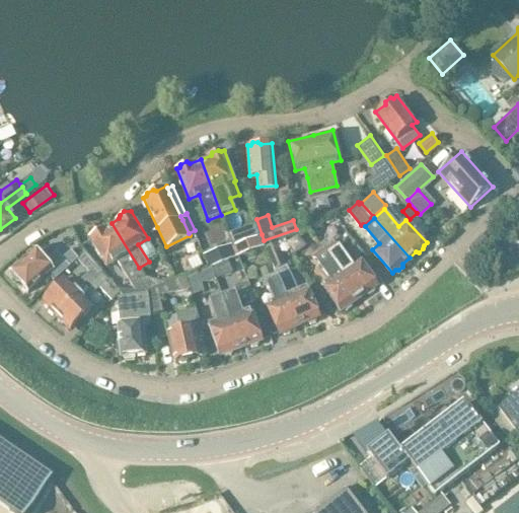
[(138,269),(139,268),(112,223),(101,229),(97,228),(92,231),(92,234),(89,236),(106,264),(117,258),(127,275),(138,291),(148,287),(150,286),(141,273),(138,269)]
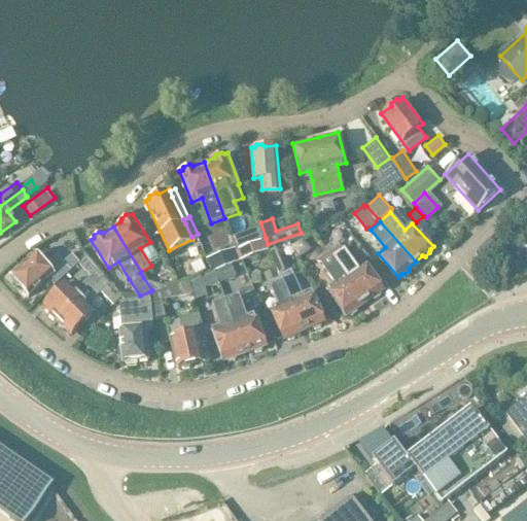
[(300,254),(311,246),(303,235),(291,242),(300,254)]
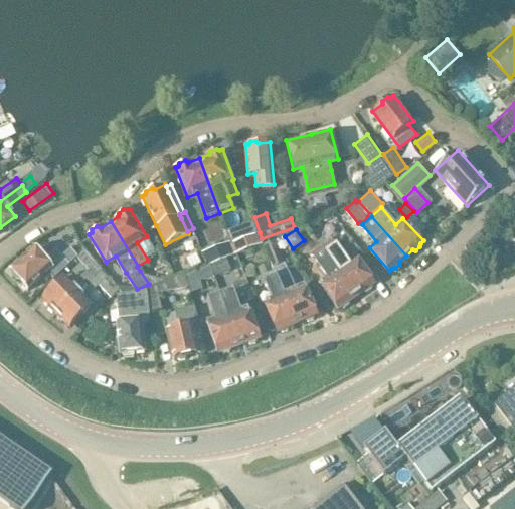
[(229,240),(233,251),(260,241),(255,230),(229,240)]
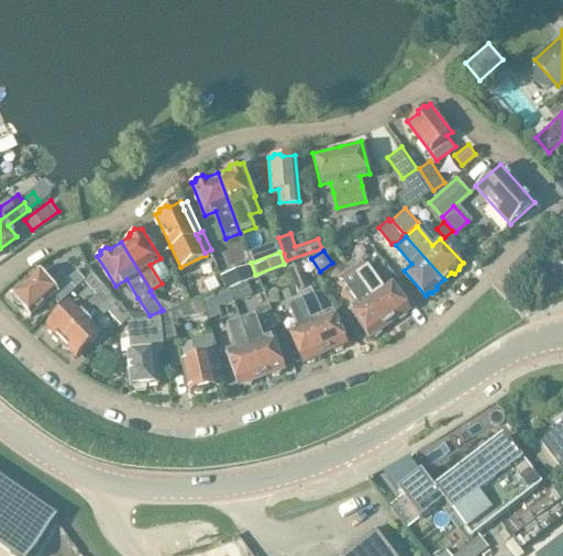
[(509,266),(518,275),(531,260),(522,252),(509,266)]
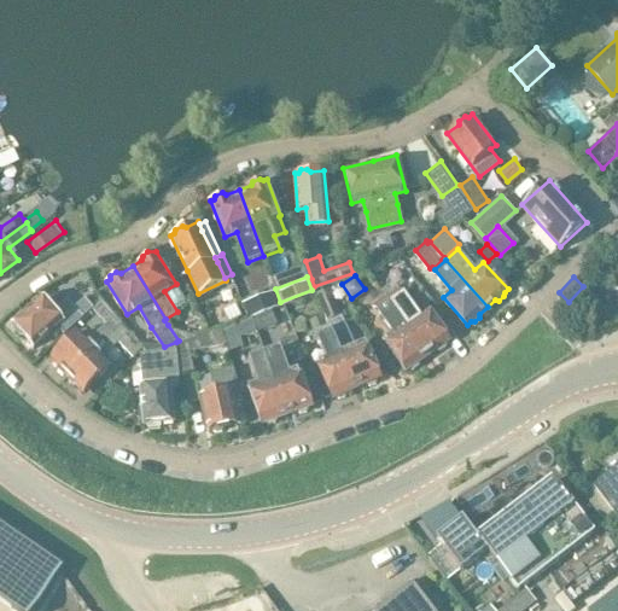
[(356,345),(345,321),(330,285),(315,290),(321,303),(324,310),(356,385),(366,382),(369,383),(375,380),(377,377),(382,374),(366,341),(356,345)]
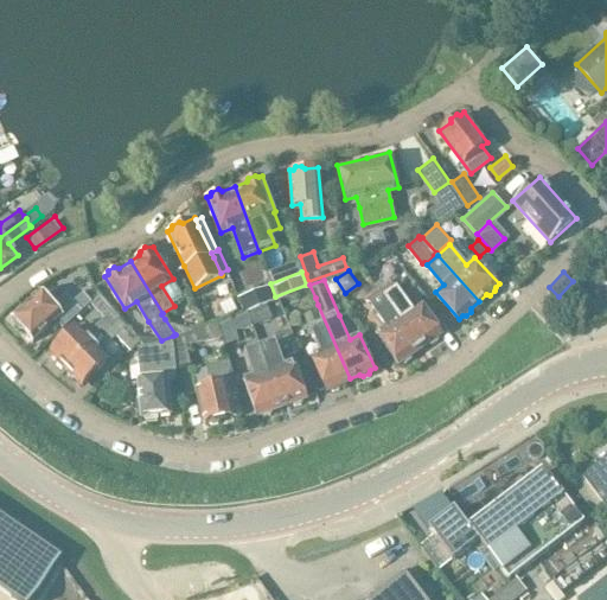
[(408,286),(417,298),(425,292),(415,280),(408,286)]
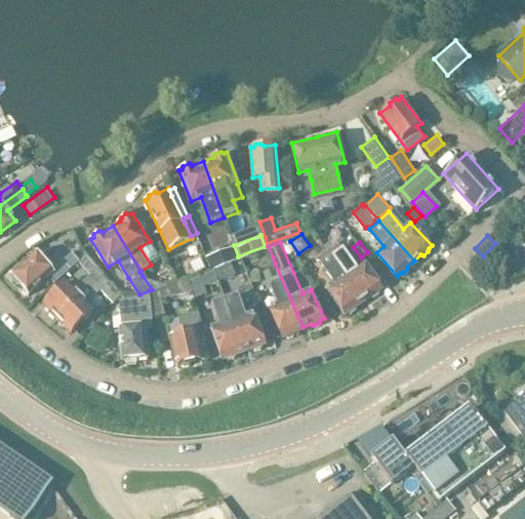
[(210,267),(238,256),(234,245),(234,243),(205,254),(210,267)]
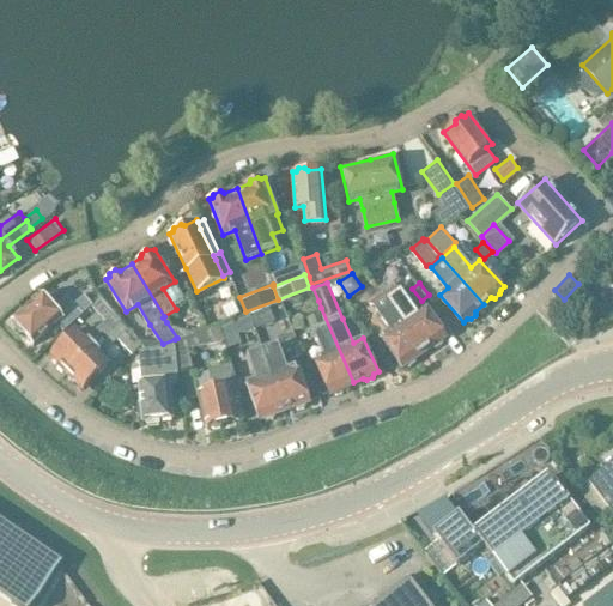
[(425,305),(416,311),(396,284),(384,292),(383,294),(425,350),(432,345),(436,345),(442,341),(442,338),(445,335),(425,305)]
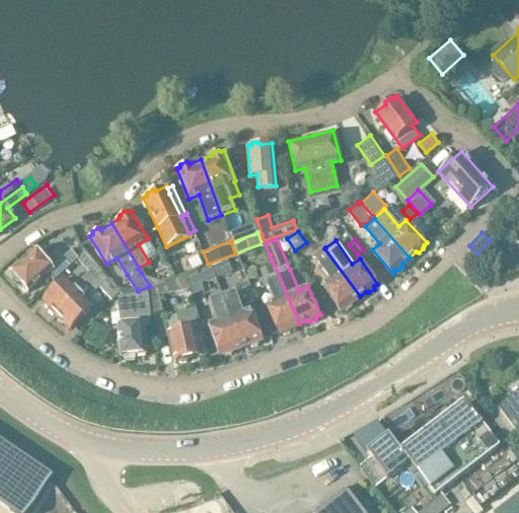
[(68,264),(77,255),(66,243),(58,251),(55,247),(45,257),(47,259),(45,261),(34,248),(10,270),(12,272),(12,276),(15,280),(19,280),(27,290),(47,273),(53,279),(69,264),(68,264)]
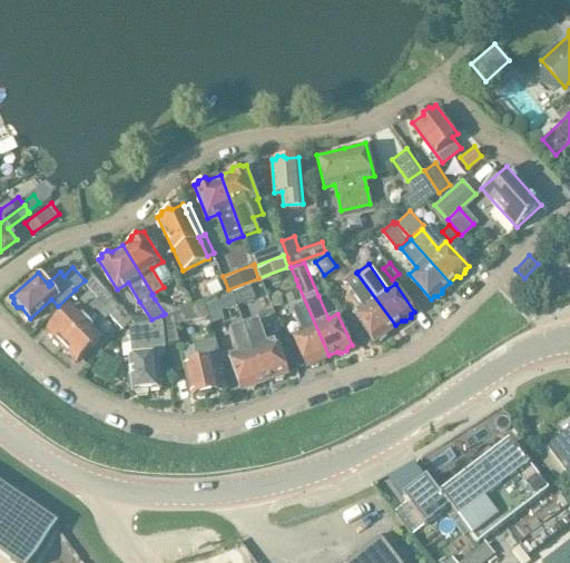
[(356,273),(357,272),(354,268),(343,277),(349,286),(363,306),(354,312),(374,339),(377,338),(381,338),(385,335),(386,332),(395,325),(356,273)]
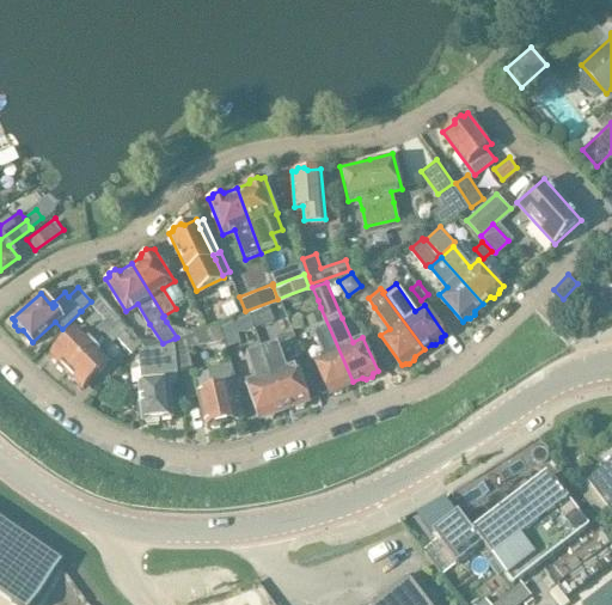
[(111,322),(116,316),(102,300),(95,307),(105,318),(87,335),(79,327),(50,353),(57,360),(56,364),(61,367),(65,367),(66,370),(114,324),(111,322)]
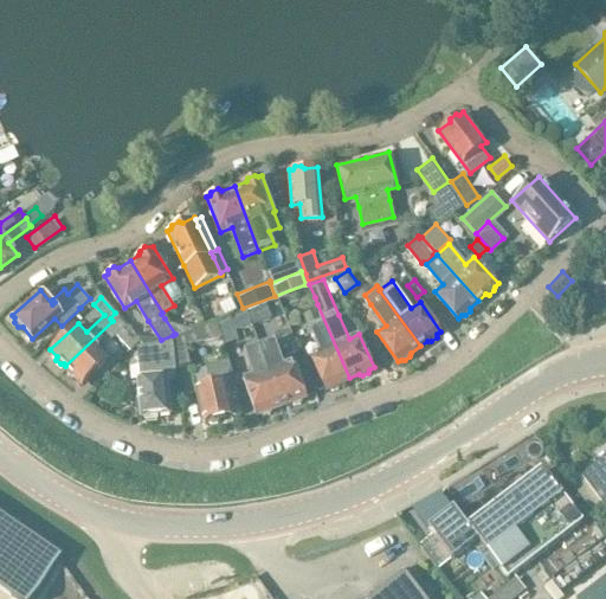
[(253,321),(271,314),(266,301),(249,308),(253,321)]
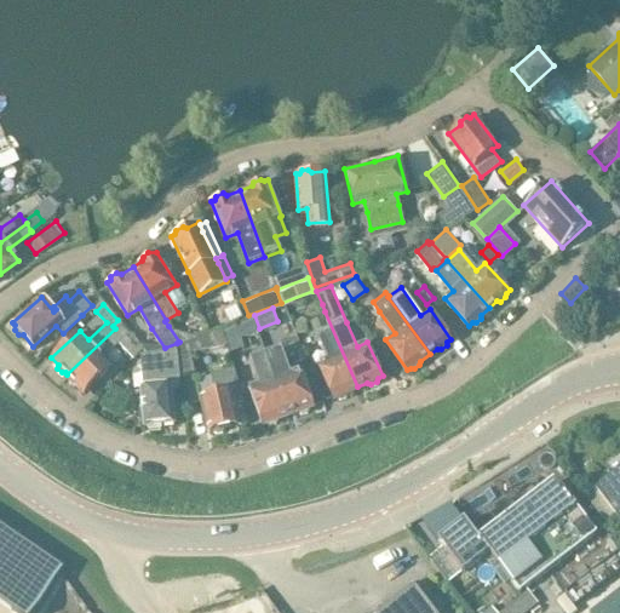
[(602,326),(608,322),(600,310),(593,314),(602,326)]
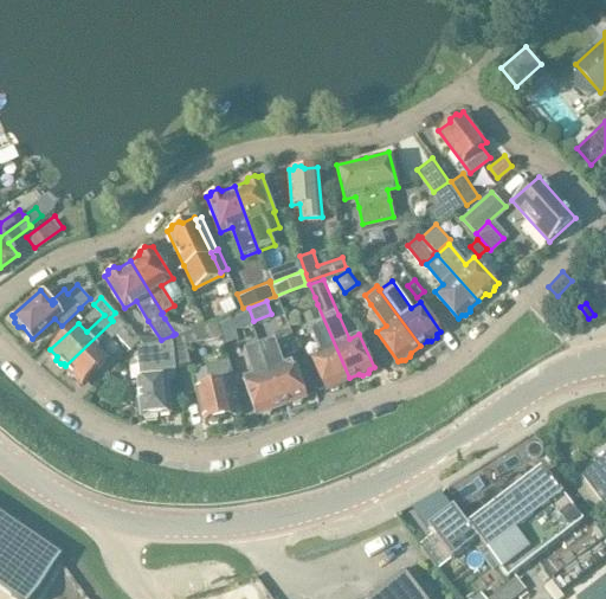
[(340,382),(349,378),(317,304),(303,310),(321,350),(311,355),(326,388),(329,386),(333,388),(339,386),(340,382)]
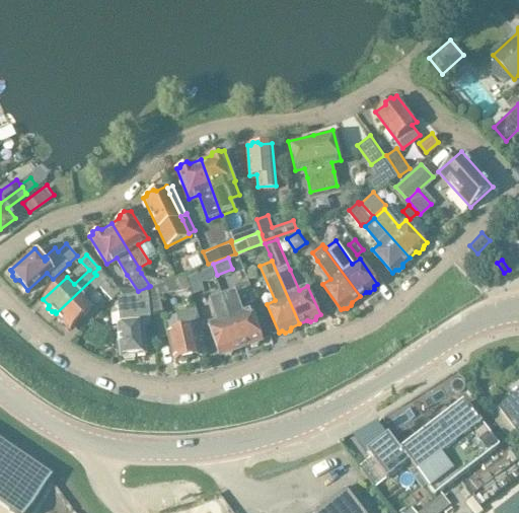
[(201,281),(215,276),(212,265),(187,273),(192,292),(204,288),(201,281)]
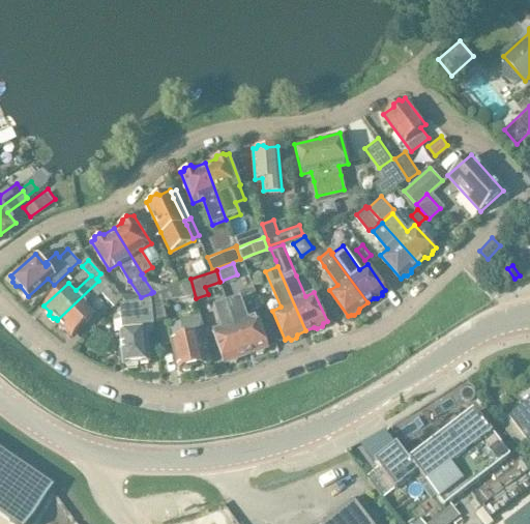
[(153,292),(170,287),(144,279),(153,292)]
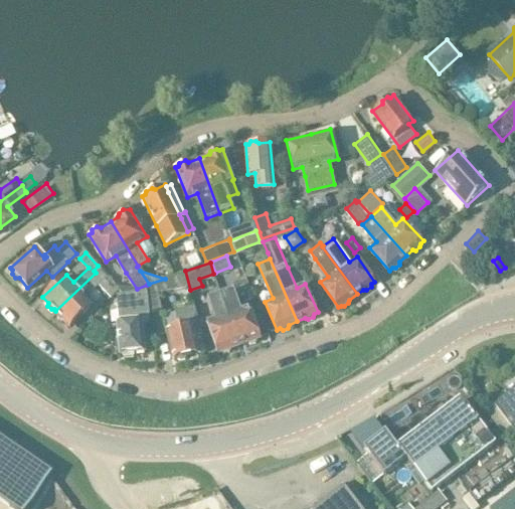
[(106,275),(102,279),(96,273),(55,311),(56,312),(56,315),(60,319),(62,319),(68,324),(92,302),(84,295),(98,283),(111,296),(119,288),(106,275)]
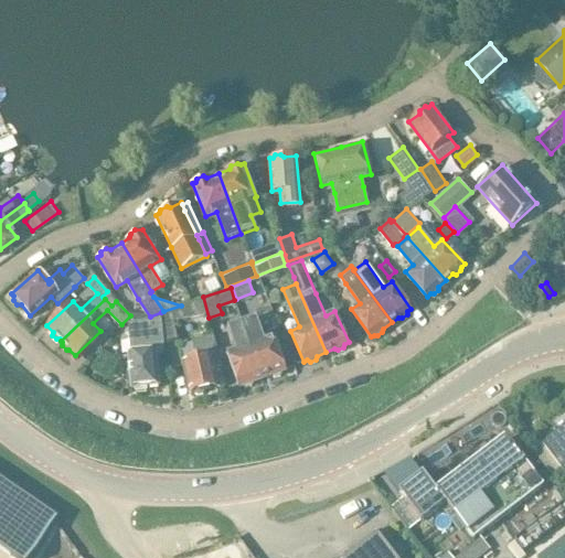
[(173,318),(204,310),(201,299),(181,306),(163,311),(161,312),(162,329),(163,339),(177,336),(173,318)]
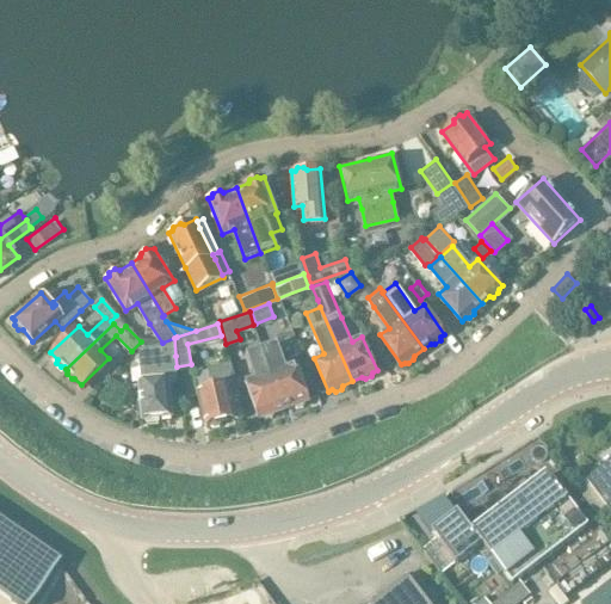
[(178,377),(177,367),(176,356),(174,338),(162,343),(137,345),(141,381),(139,382),(142,418),(146,417),(147,420),(158,419),(158,417),(172,414),(168,378),(178,377)]
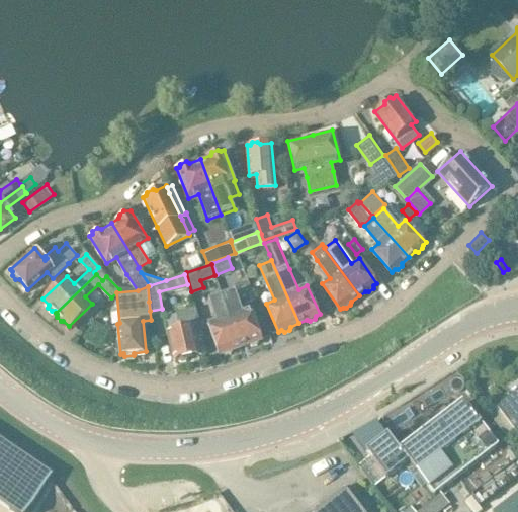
[(252,309),(242,312),(235,290),(223,294),(241,345),(249,342),(252,344),(257,342),(258,340),(262,338),(252,309)]
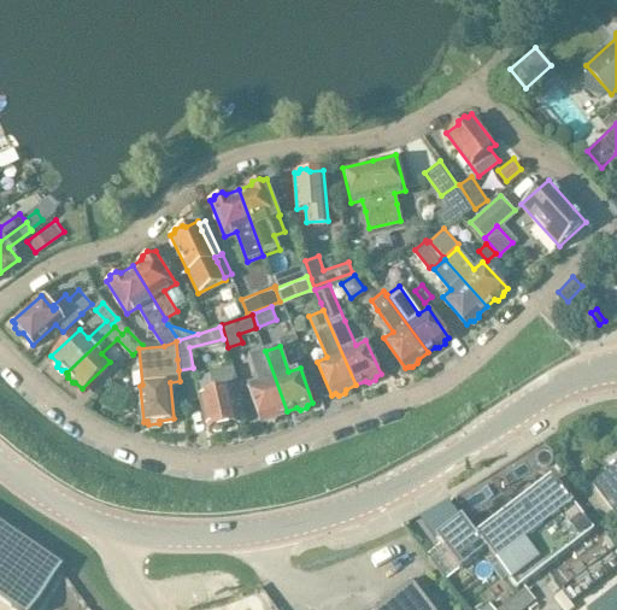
[(276,415),(287,411),(265,351),(251,357),(259,382),(248,386),(260,421),(265,420),(269,421),(275,418),(276,415)]
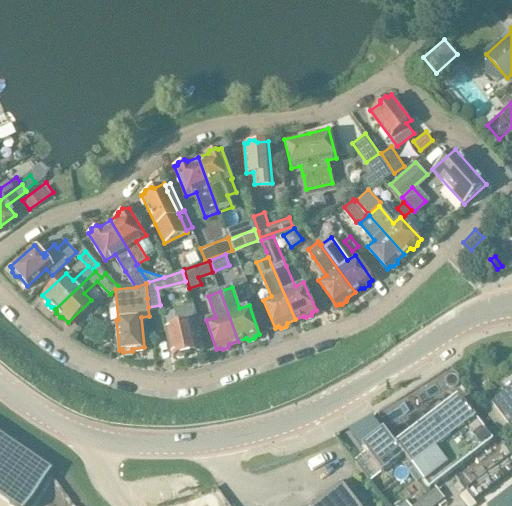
[(200,330),(199,323),(194,302),(174,307),(178,323),(166,326),(172,355),(176,354),(178,356),(184,355),(185,352),(197,349),(193,332),(200,330)]
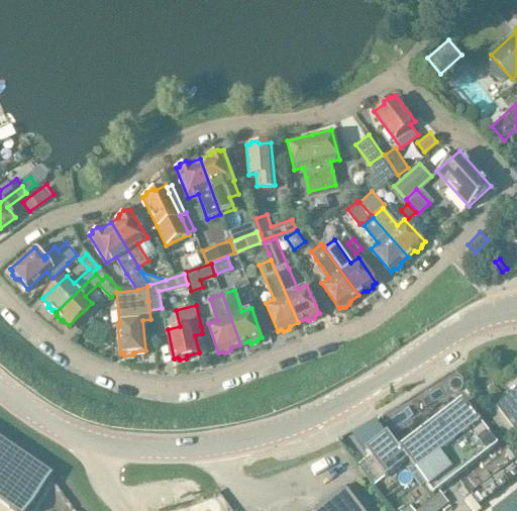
[(516,386),(496,403),(516,430),(516,386)]
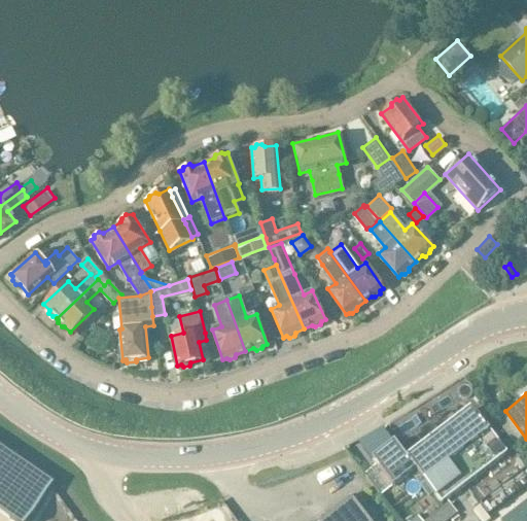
[(441,500),(506,451),(471,406),(407,456),(394,440),(372,456),(392,484),(415,466),(441,500)]
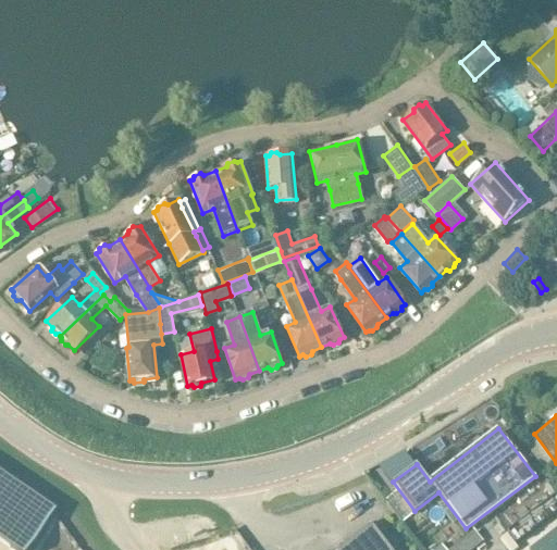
[(0,469),(0,536),(14,546),(20,549),(27,549),(57,508),(46,500),(0,469)]
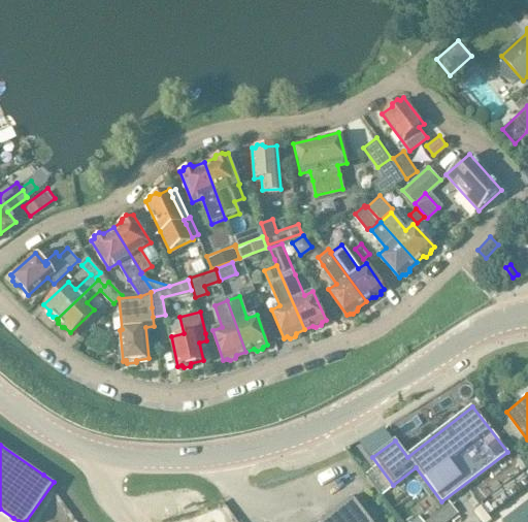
[(371,521),(352,495),(316,521),(371,521)]
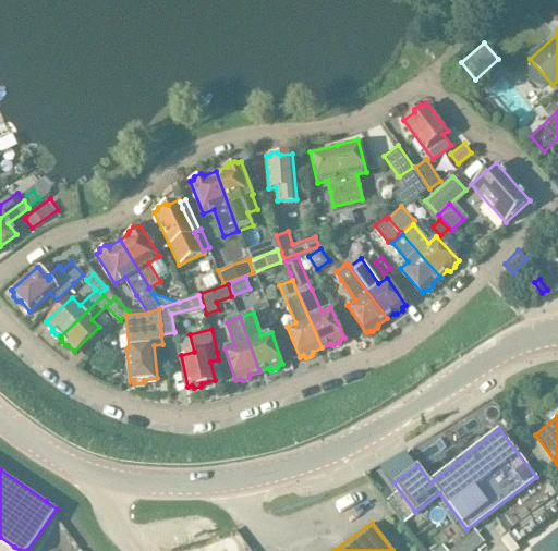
[(448,549),(445,545),(441,541),(429,550),(468,550),(483,539),(474,528),(448,549)]
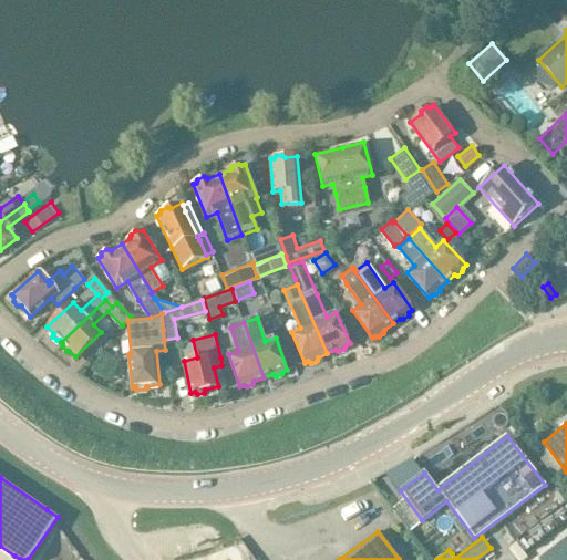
[(538,559),(566,559),(566,537),(538,559)]
